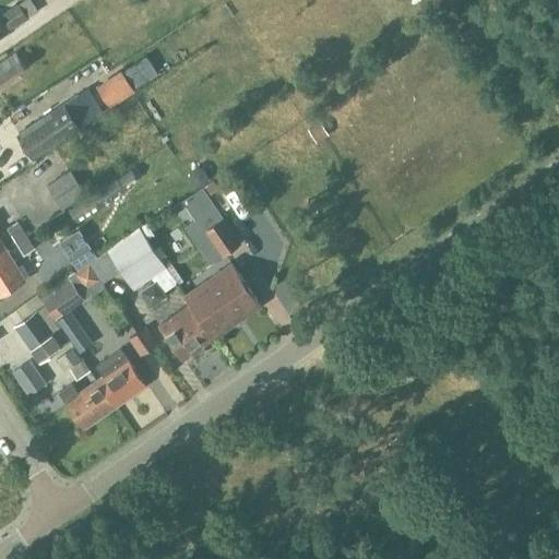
[(31,0),(26,0),(1,16),(11,31),(39,12),(31,0)]
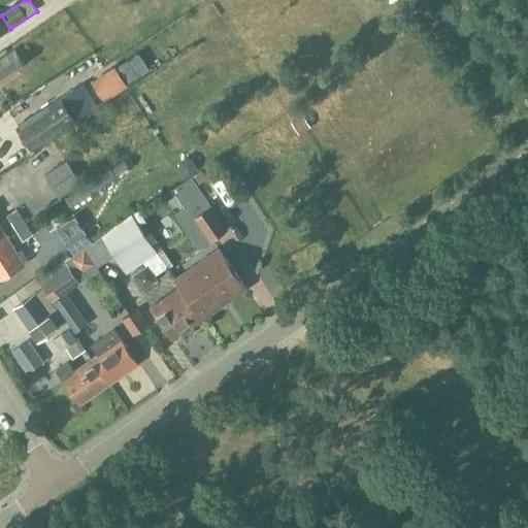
[(26,65),(15,51),(0,60),(0,79),(1,81),(26,65)]
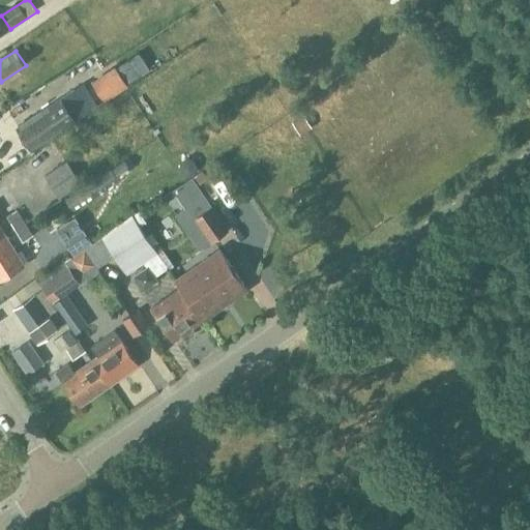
[(128,59),(140,77),(149,69),(138,53),(128,59)]
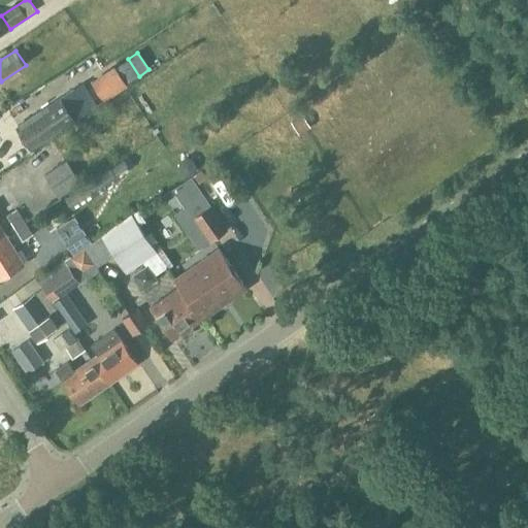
[(92,83),(104,101),(128,87),(116,67),(92,83)]
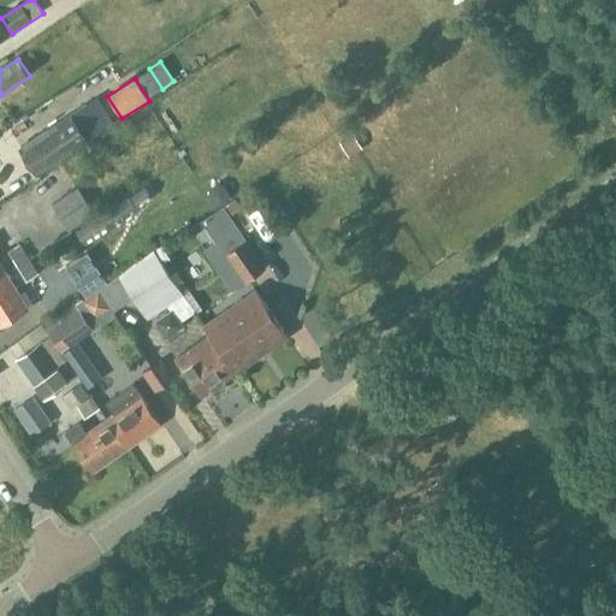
[(87,105),(19,149),(36,176),(104,131),(87,105)]
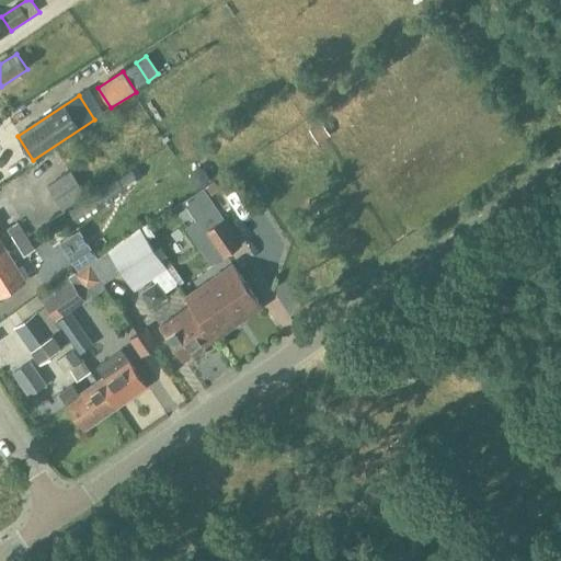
[(204,171),(198,169),(192,172),(190,178),(193,184),(199,186),(205,183),(207,176),(204,171)]
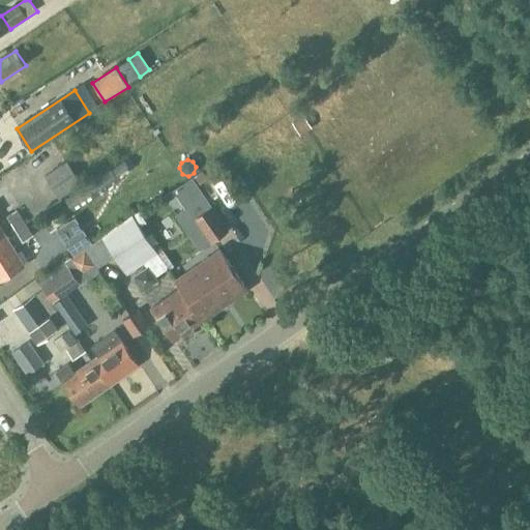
[(46,176),(60,199),(82,185),(68,163),(46,176)]
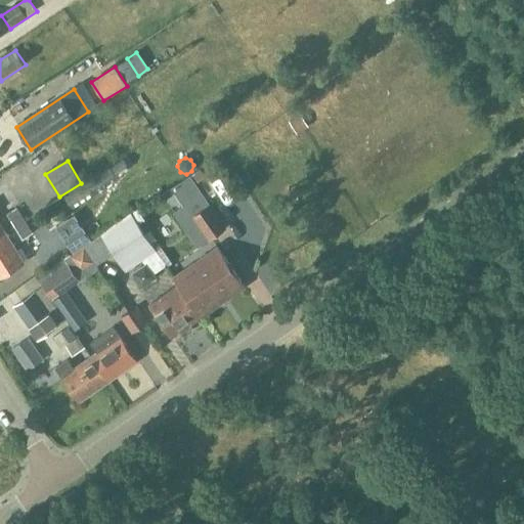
[(129,167),(125,161),(66,199),(72,207),(119,176),(118,175),(129,167)]
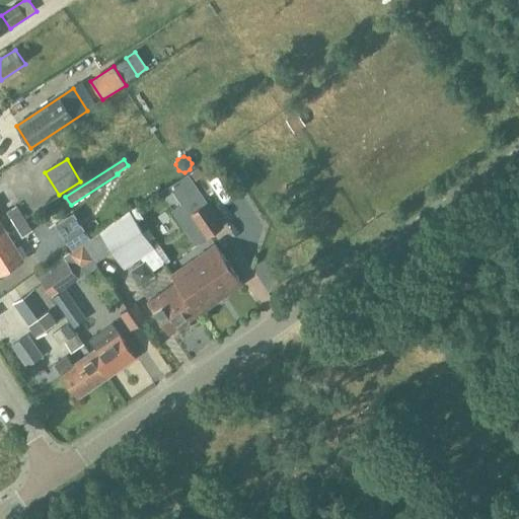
[(196,169),(188,174),(193,181),(201,176),(196,169)]
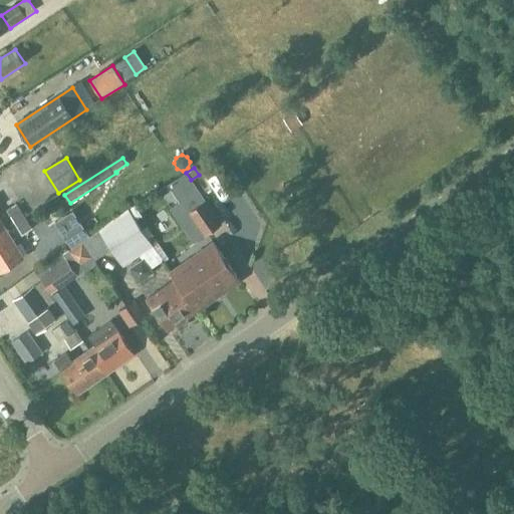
[(206,236),(223,223),(199,191),(183,203),(190,213),(180,221),(189,233),(198,226),(206,236)]
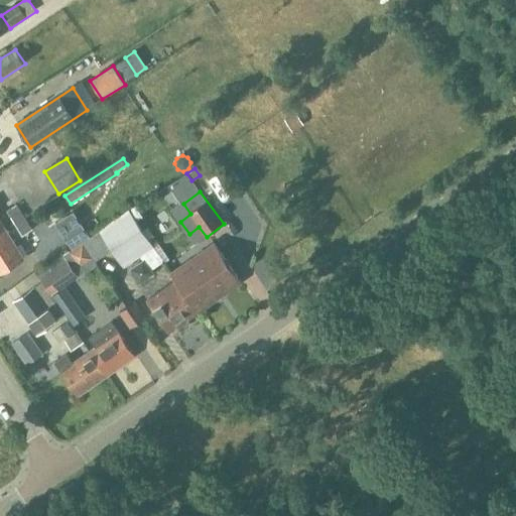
[(15,224),(25,218),(18,206),(8,212),(15,224)]
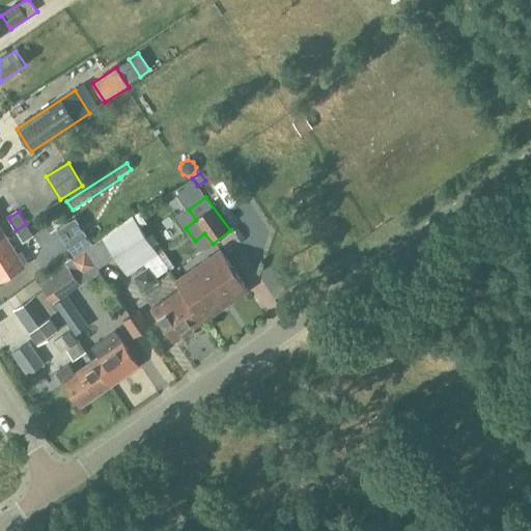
[(87,251),(86,251),(96,267),(98,268),(116,256),(128,275),(145,263),(155,279),(168,271),(134,217),(104,236),(105,238),(86,250),(87,251)]
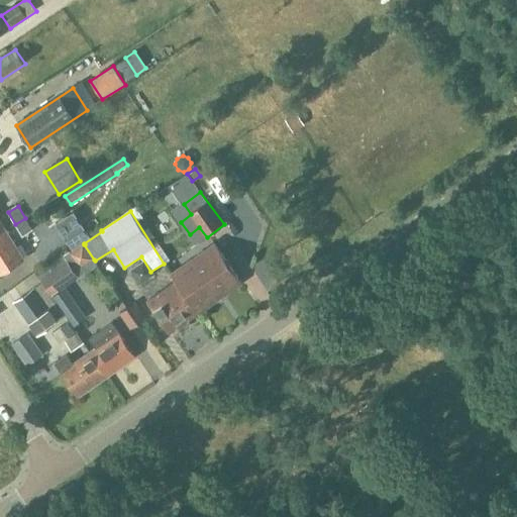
[(58,221),(73,247),(88,239),(74,213),(58,221)]
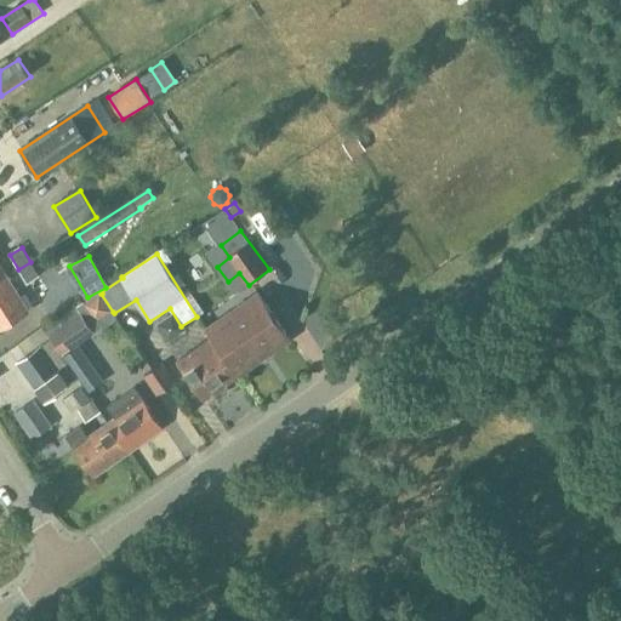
[(30,262),(18,269),(28,285),(40,278),(30,262)]
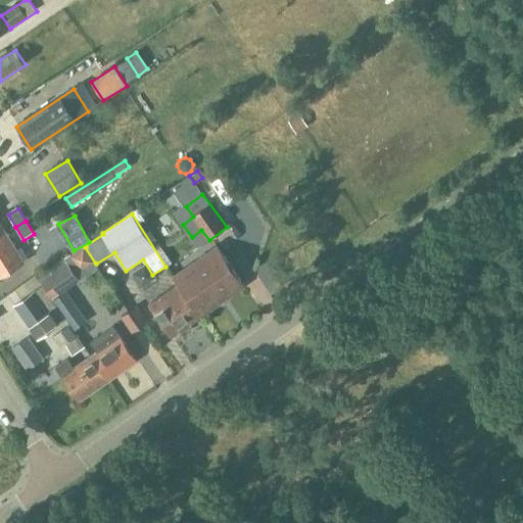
[(2,236),(0,237),(0,277),(1,279),(25,264),(22,262),(28,258),(22,248),(16,251),(5,234),(2,236)]
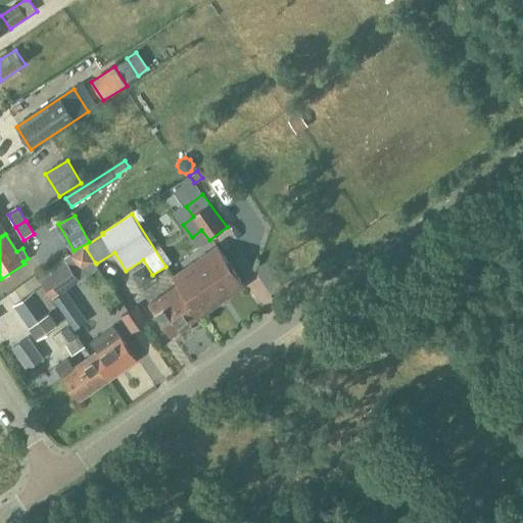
[(95,263),(85,247),(72,255),(81,271),(95,263)]
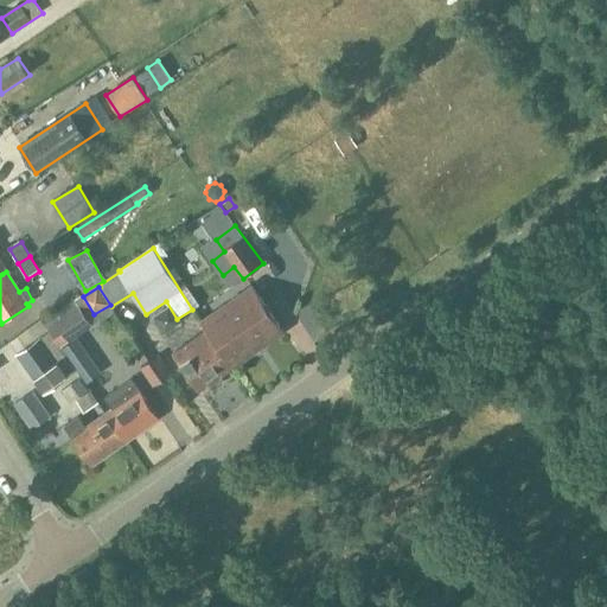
[(203,324),(206,330),(232,366),(267,344),(263,338),(280,327),(254,288),(203,324)]
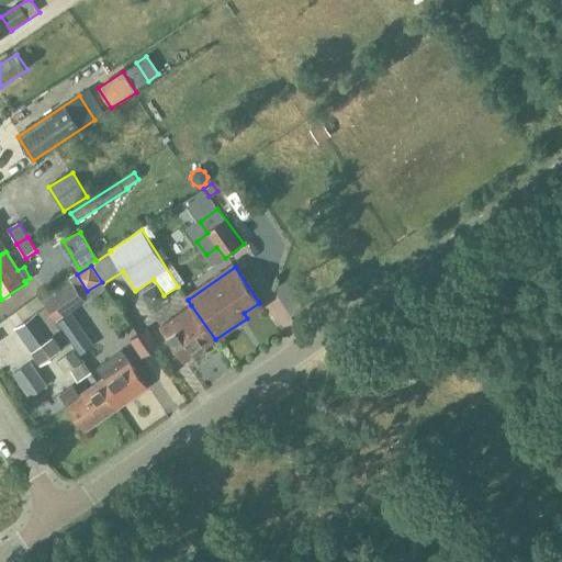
[(69,277),(41,295),(56,318),(85,300),(69,277)]
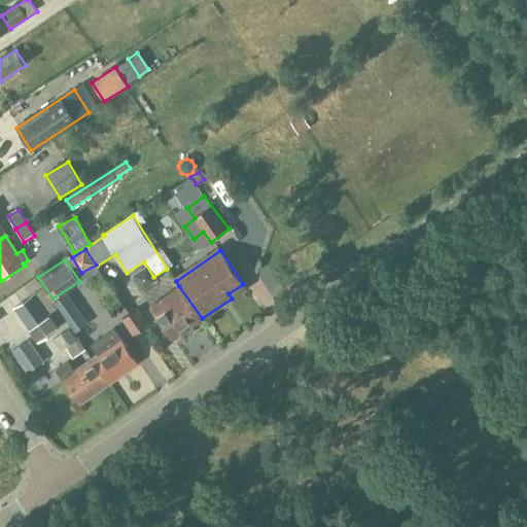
[(155,281),(153,278),(145,267),(131,277),(141,291),(155,281)]
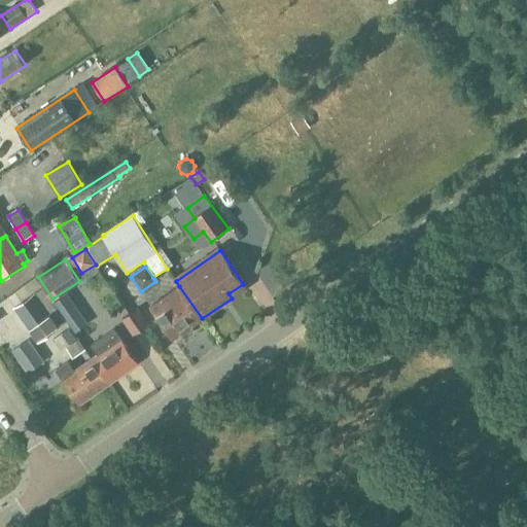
[(202,318),(179,286),(150,307),(172,339),(180,334),(182,337),(186,338),(194,332),(194,329),(191,325),(202,318)]
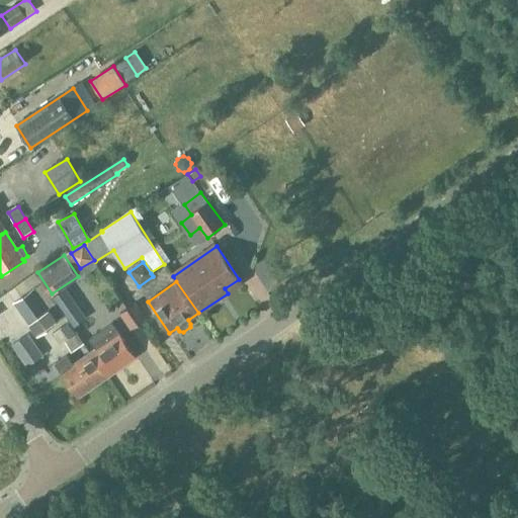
[(13,303),(38,337),(66,317),(40,282),(13,303)]
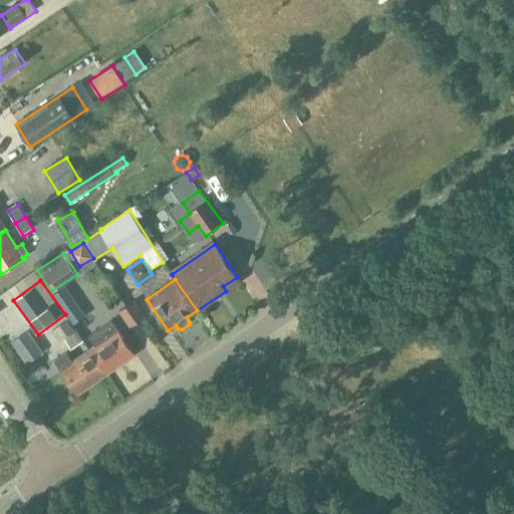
[(81,307),(65,285),(52,294),(68,316),(81,307)]
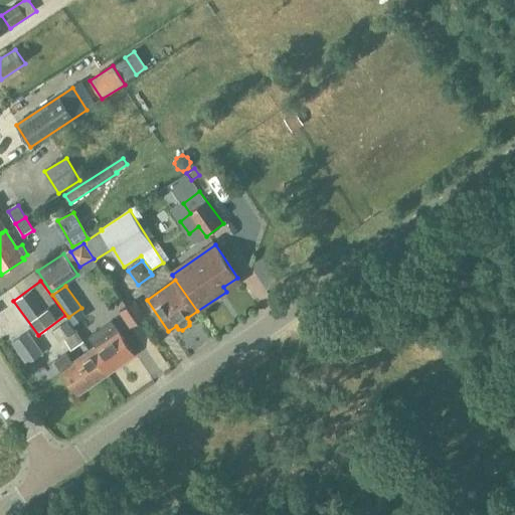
[(146,317),(135,302),(119,313),(130,328),(146,317)]
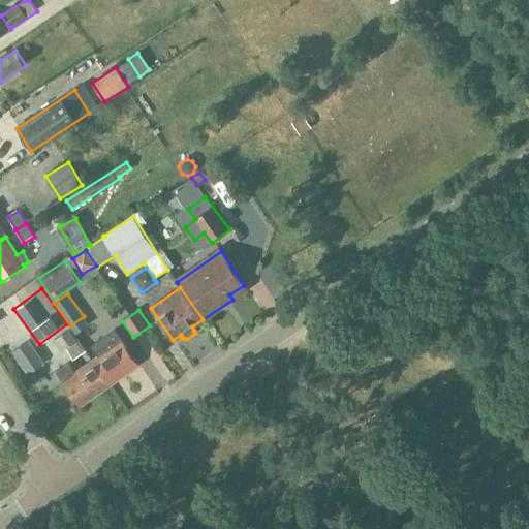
[(100,356),(93,362),(109,385),(139,364),(123,341),(117,331),(93,346),(100,356)]
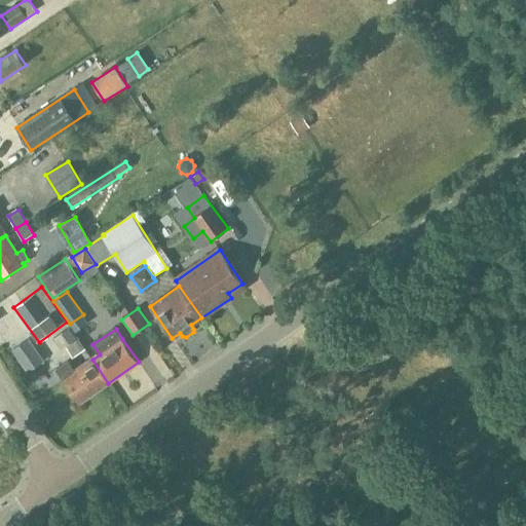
[(78,339),(66,347),(72,358),(85,349),(78,339)]
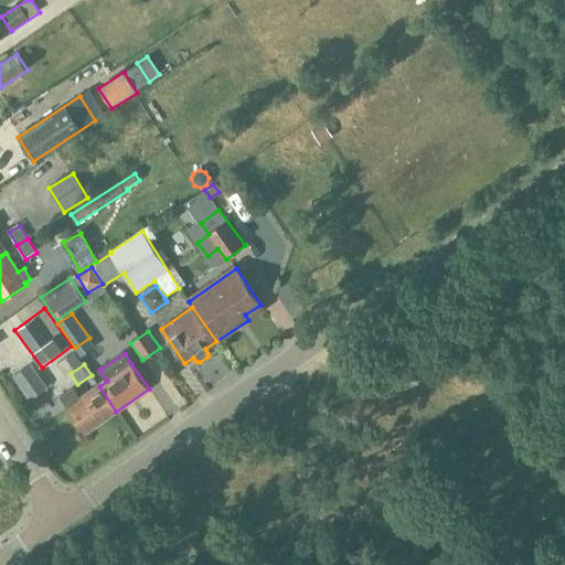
[(24,393),(42,381),(31,365),(13,377),(24,393)]
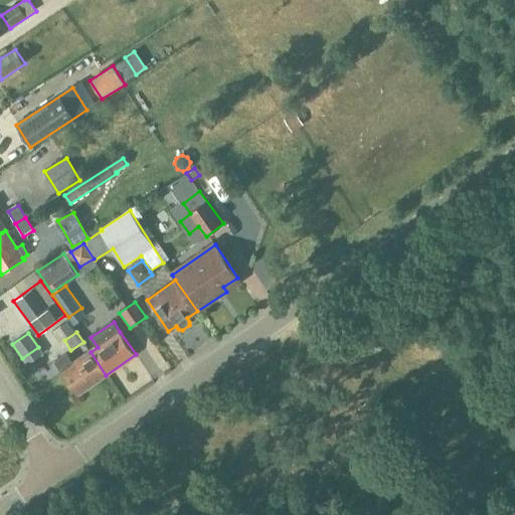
[(106,375),(91,352),(74,363),(67,353),(55,362),(62,372),(61,372),(77,394),(106,375)]
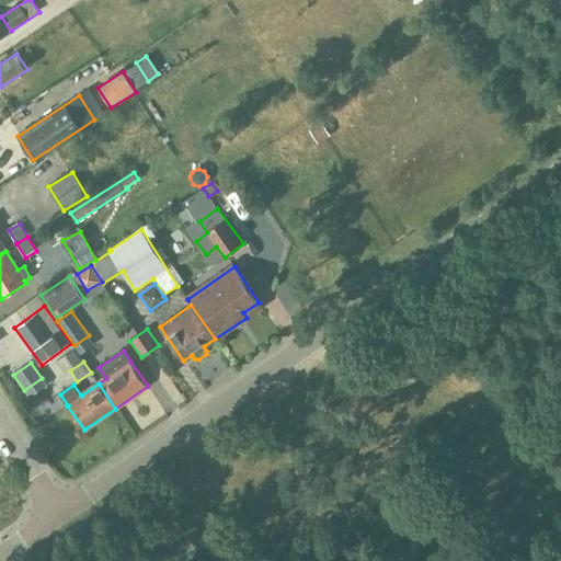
[(81,481),(67,485),(70,499),(86,494),(81,481)]
